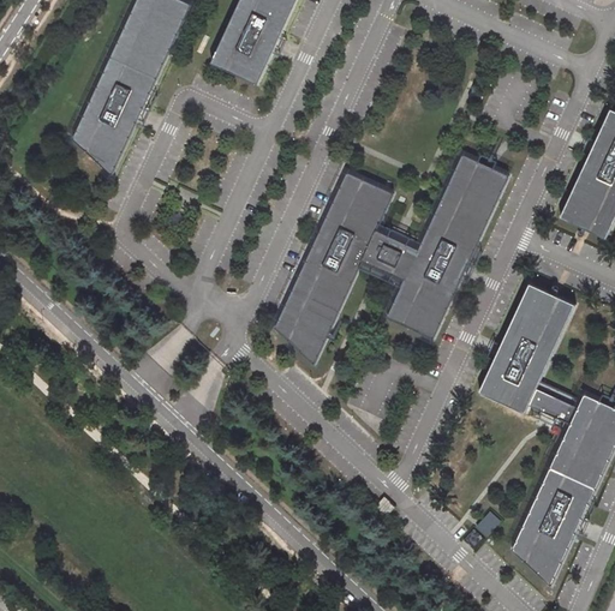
[(173,0),(142,0),(75,142),(114,180),(141,120),(193,10),(173,0)]
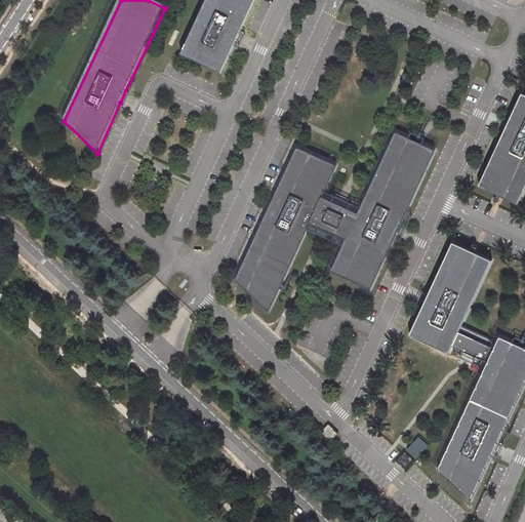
[(255,0),(207,0),(182,57),(221,75),(237,41),(255,0)]
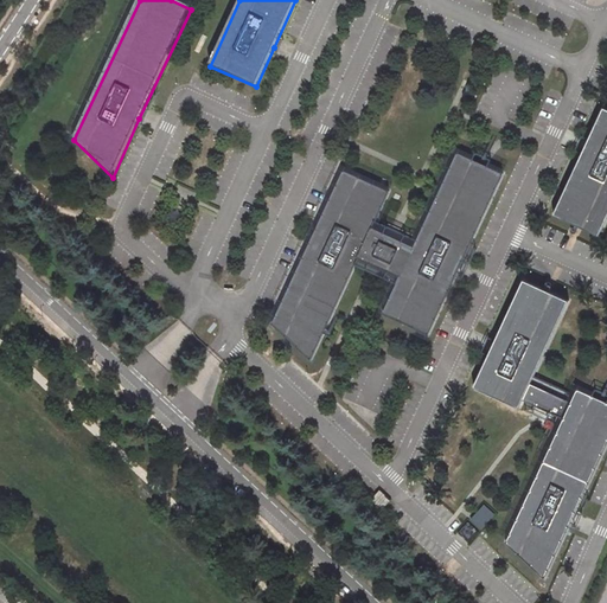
[(606,109),(596,106),(548,213),(595,235),(606,206),(606,109)]
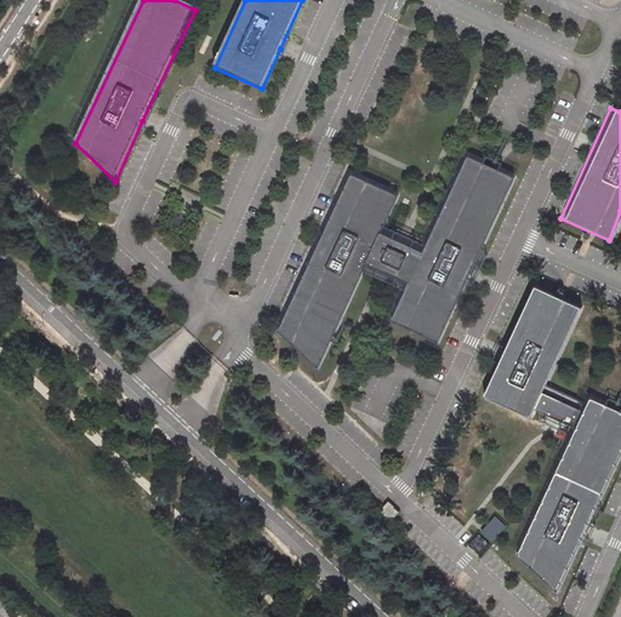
[(377,234),(359,274),(402,291),(388,323),(437,343),(510,177),(462,156),(419,252),(377,234)]
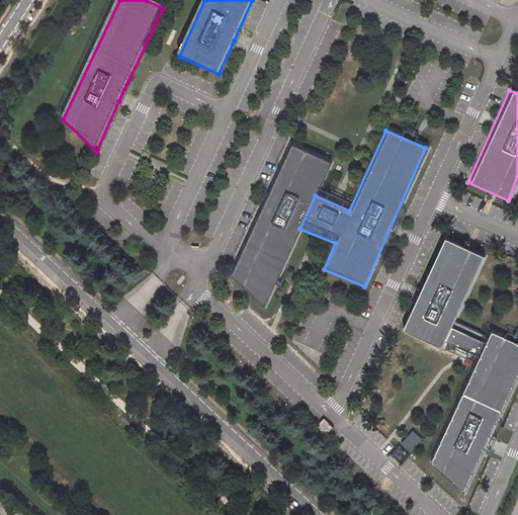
[(299,229),(315,195),(327,164),(288,147),(230,279),(263,309),(299,229)]
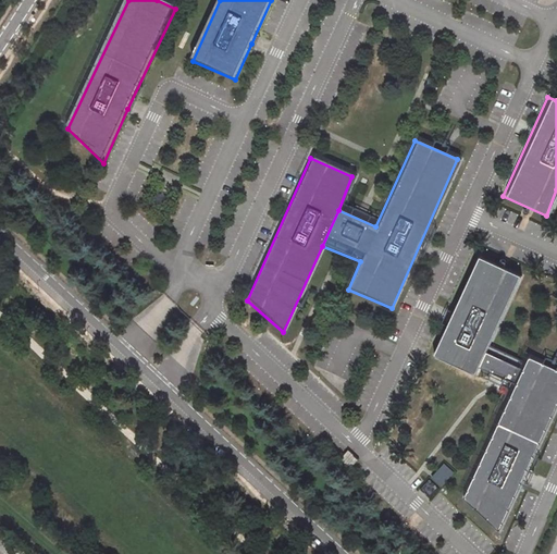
[(169,201),(157,195),(150,208),(163,213),(169,201)]
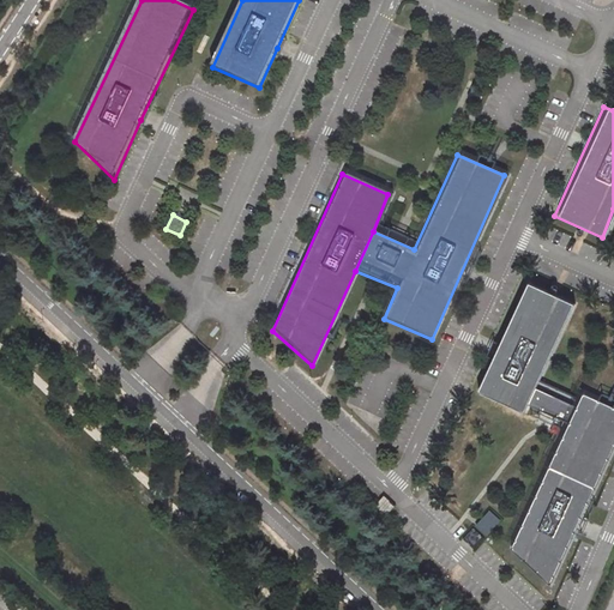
[(527,405),(567,423),(579,398),(539,379),(572,303),(527,283),(477,392),(524,412),(527,405)]
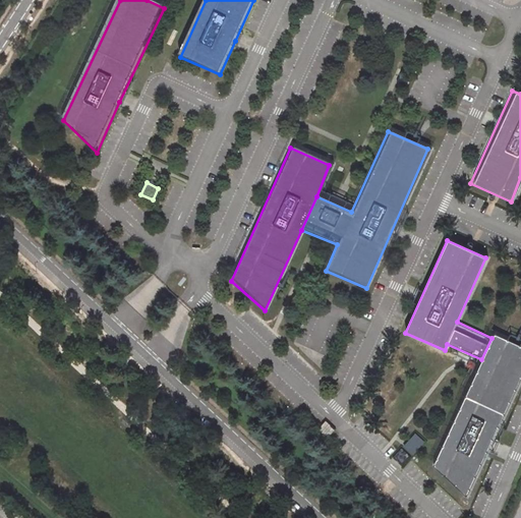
[(520,345),(494,333),(491,338),(481,359),(435,465),(468,497),(520,377),(520,345)]
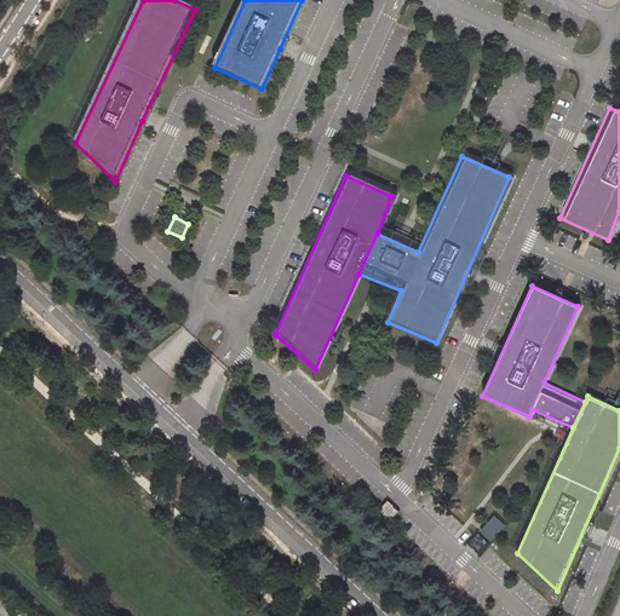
[(388,501),(378,512),(390,523),(400,512),(388,501)]
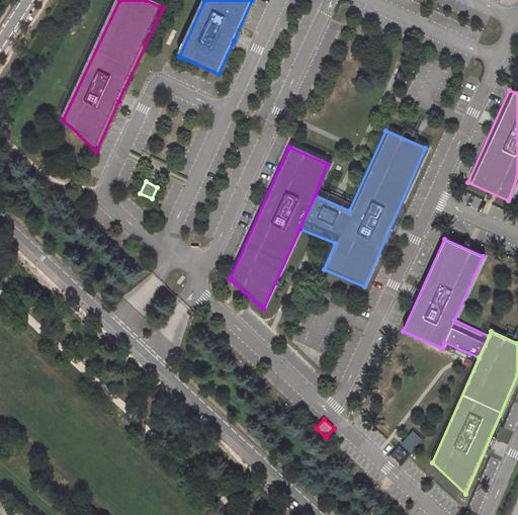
[(412,433),(401,445),(409,453),(421,441),(412,433)]
